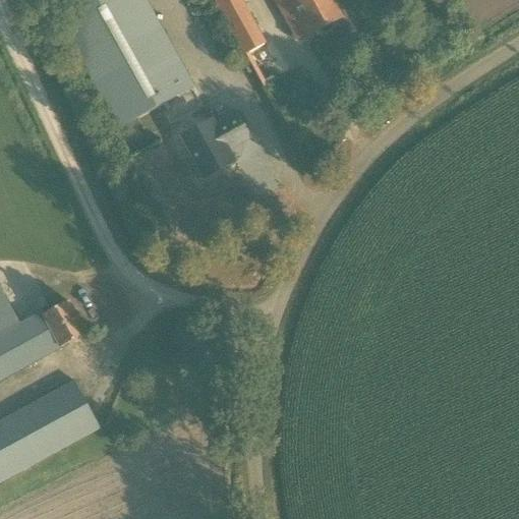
[(122,127),(195,87),(186,70),(147,0),(94,0),(61,18),(115,115),(122,127)]
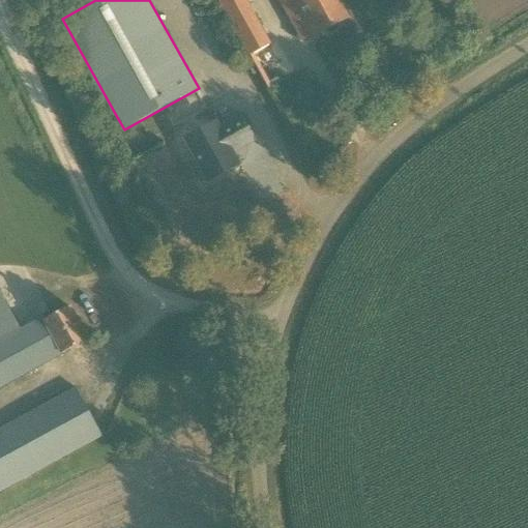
[(220,0),(250,54),(269,42),(245,0),(220,0)]
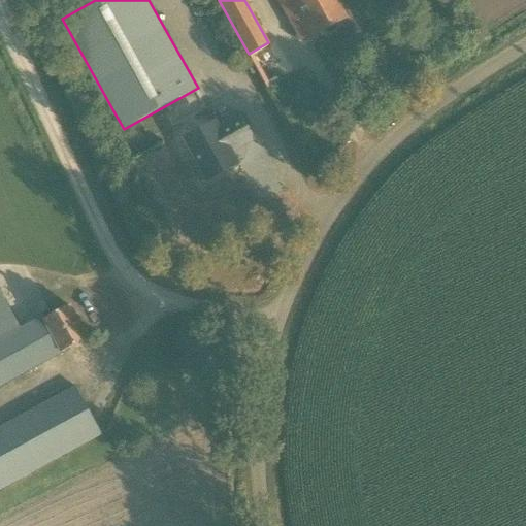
[(317,34),(349,17),(339,0),(282,0),(303,38),(315,31),(317,34)]
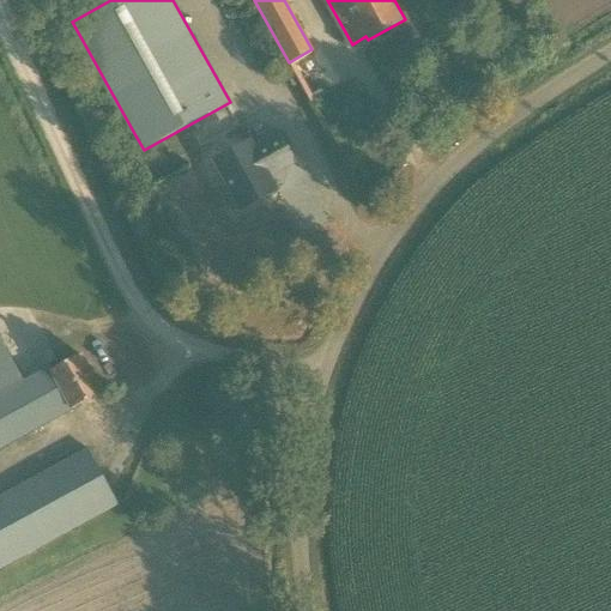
[(225,159),(191,177),(217,230),(253,211),(244,193),(254,188),(255,191),(273,181),(258,152),(230,167),(225,159)]
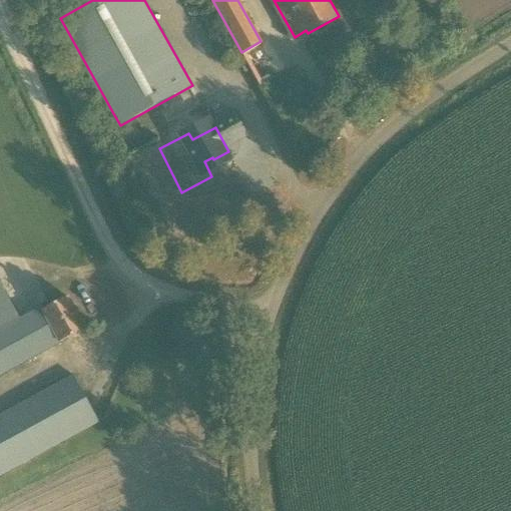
[(10,324),(0,305),(0,375),(87,327),(69,295),(45,308),(44,306),(10,324)]
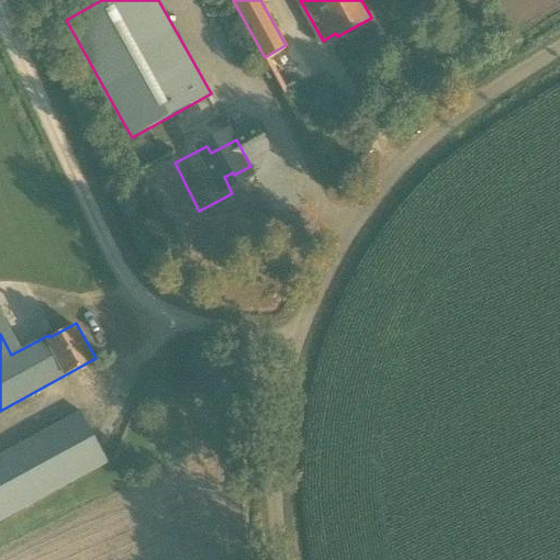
[(0,519),(91,471),(110,460),(82,410),(0,454),(0,519)]
